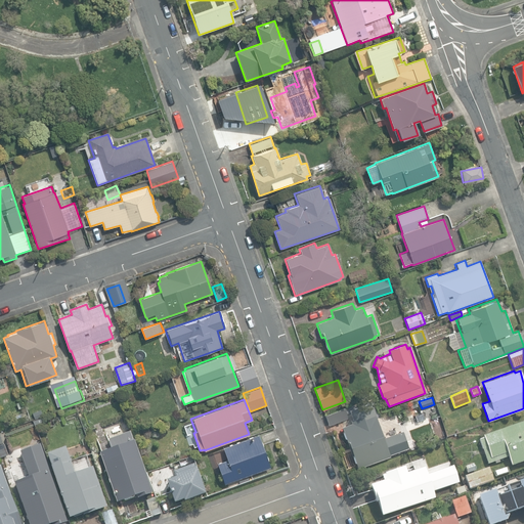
[(350,450),(356,468),(390,457),(390,454),(408,449),(402,431),(382,438),(374,411),(373,411),(369,402),(348,409),(352,420),(350,420),(351,423),(342,427),(349,451),(350,450)]
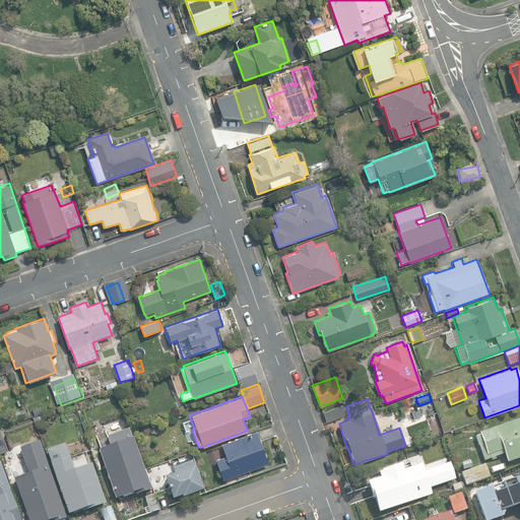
[(323,412),(327,423),(346,415),(342,405),(323,412)]
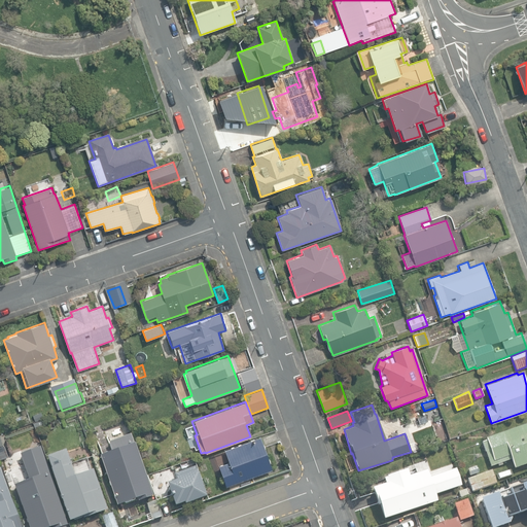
[(511,460),(514,469),(526,464),(526,423),(485,438),(486,442),(482,443),(490,467),(511,460)]
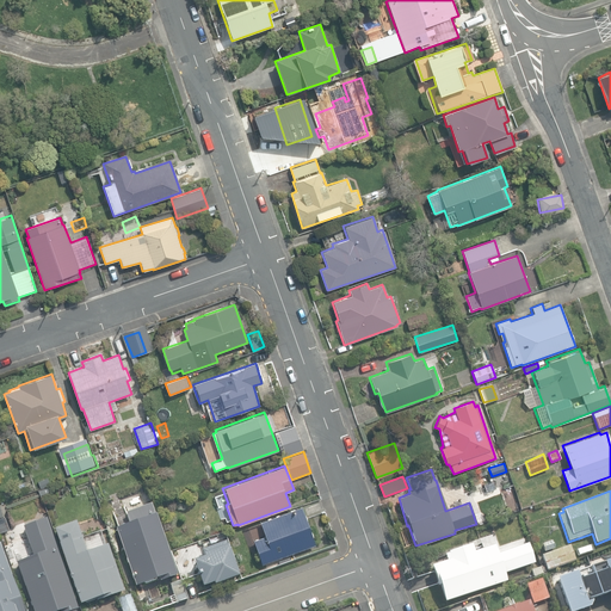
[(128,524),(116,528),(135,586),(158,579),(159,581),(167,579),(176,603),(186,599),(177,569),(174,569),(152,504),(124,513),(128,524)]
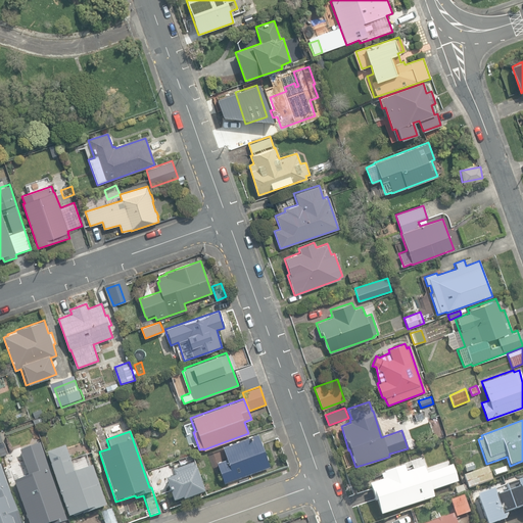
[(220,472),(224,482),(270,466),(257,433),(222,446),(227,459),(217,462),(217,464),(215,464),(218,473),(220,472)]
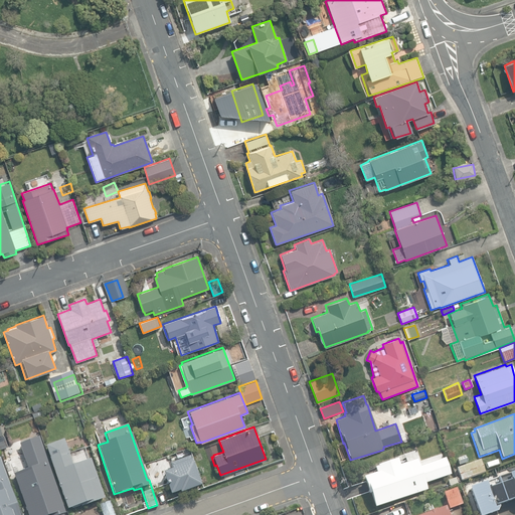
[(45,447),(67,510),(80,505),(81,508),(106,499),(92,460),(73,466),(65,441),(45,447)]
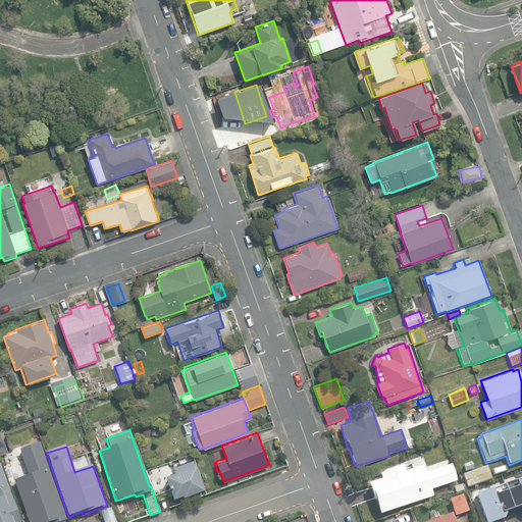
[(14,481),(28,521),(50,521),(51,521),(62,521),(66,520),(44,456),(29,462),(33,474),(14,481)]
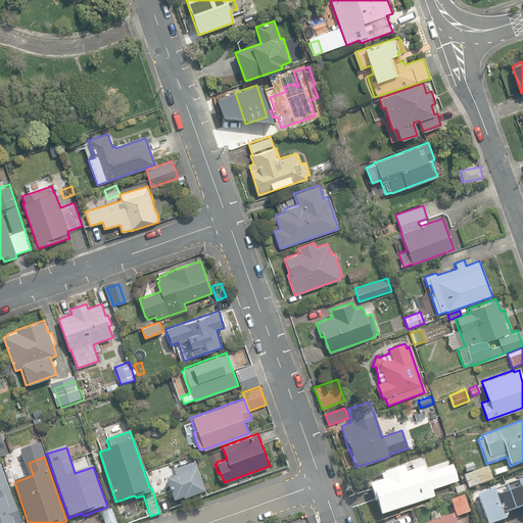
[(165,480),(174,504),(183,500),(184,501),(204,493),(196,467),(194,467),(193,463),(172,471),(174,477),(165,480)]
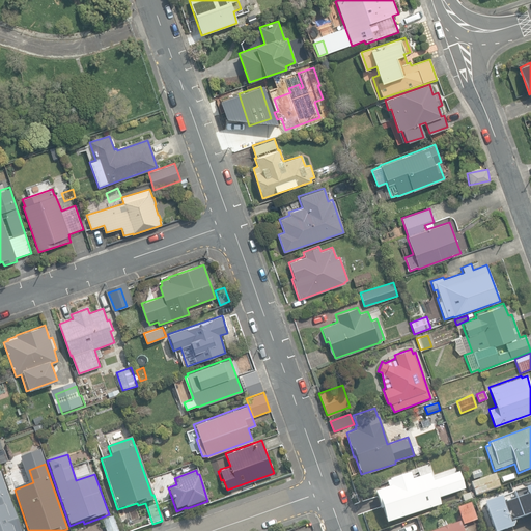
[(471,474),(473,480),(482,477),(479,470),(471,474)]
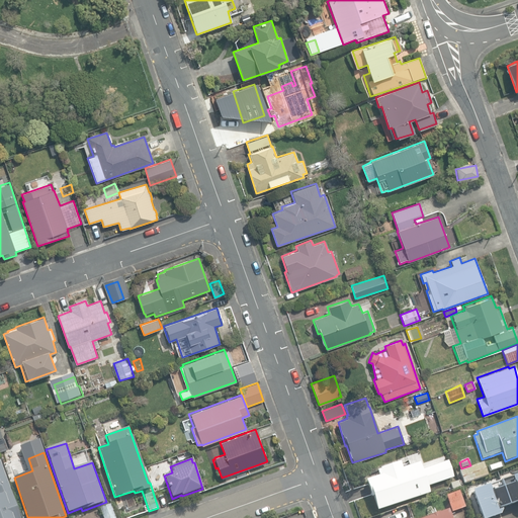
[(0,517),(20,517),(1,460),(0,459),(0,517)]
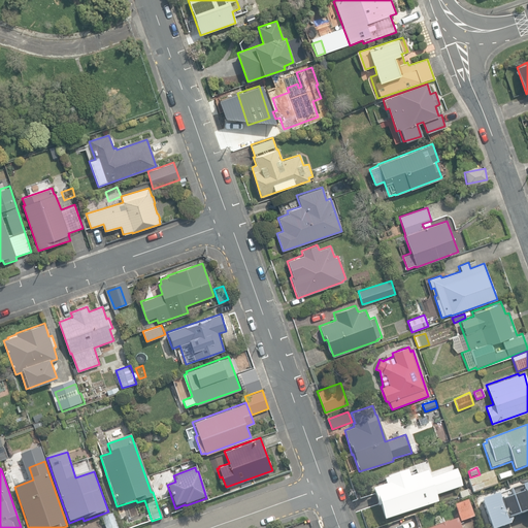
[(380,506),(385,521),(438,502),(435,495),(462,487),(457,469),(430,479),(428,471),(409,477),(407,470),(387,477),(389,484),(372,489),(378,506),(380,506)]
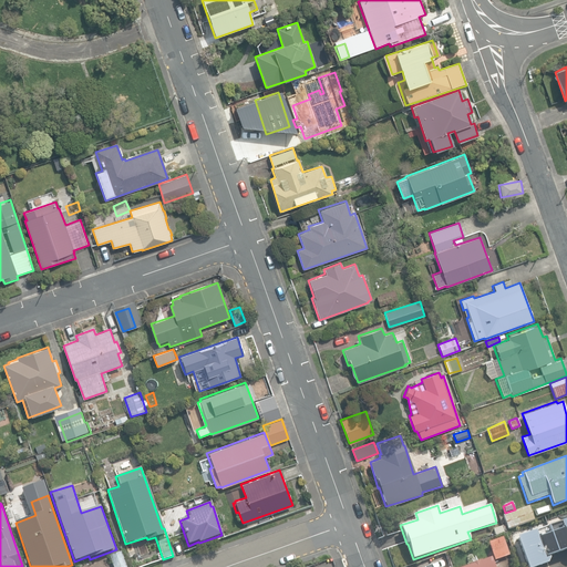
[(503,516),(507,529),(533,521),(528,506),(503,516)]
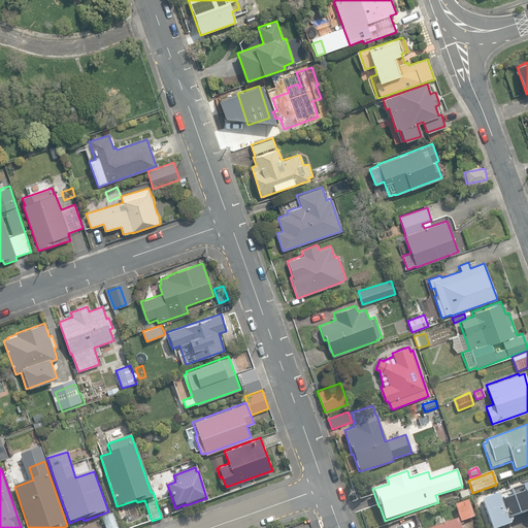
[(527,483),(527,484),(519,487),(510,489),(519,516),(526,512),(527,515),(527,483)]
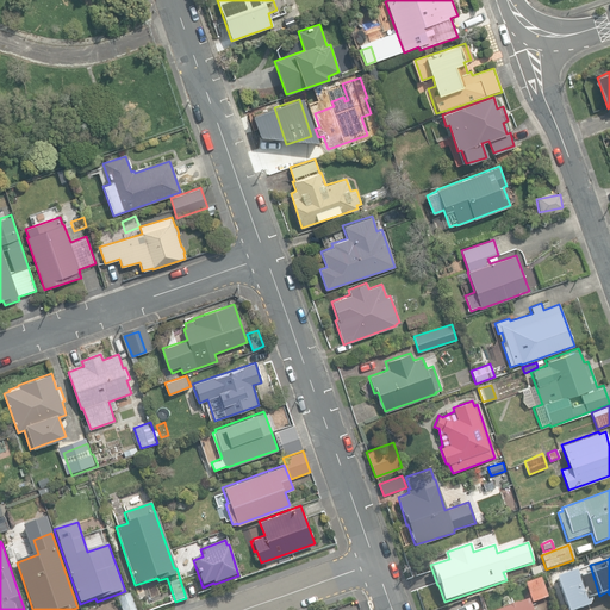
[(534,577),(543,573),(541,565),(530,568),(534,577)]
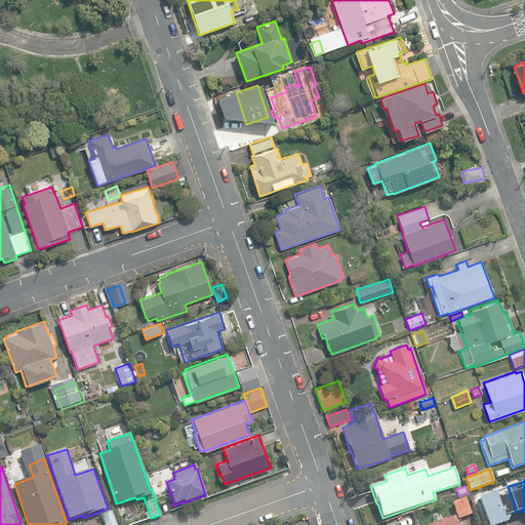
[(486,524),(497,524),(506,522),(508,517),(507,515),(516,513),(508,486),(492,492),(478,498),(486,524)]
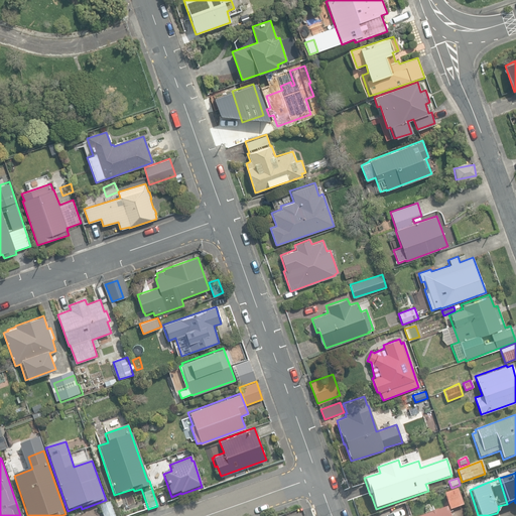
[(443,494),(449,510),(462,506),(456,489),(443,494)]
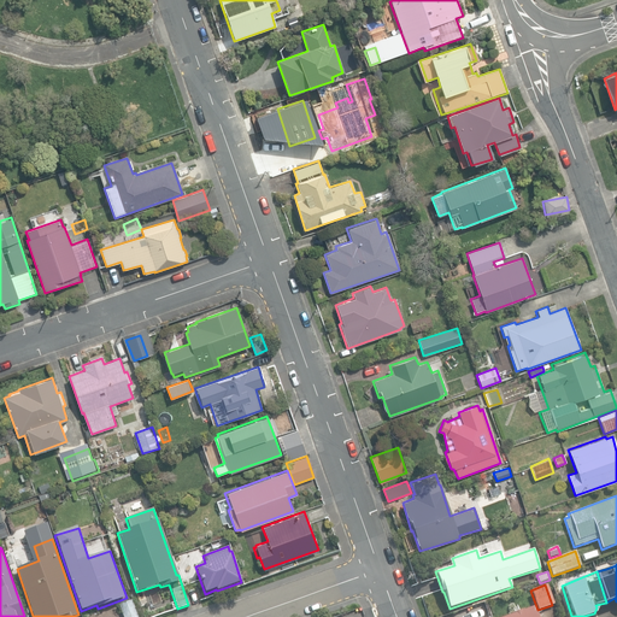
[(118,605),(123,616),(137,616),(131,600),(118,605)]
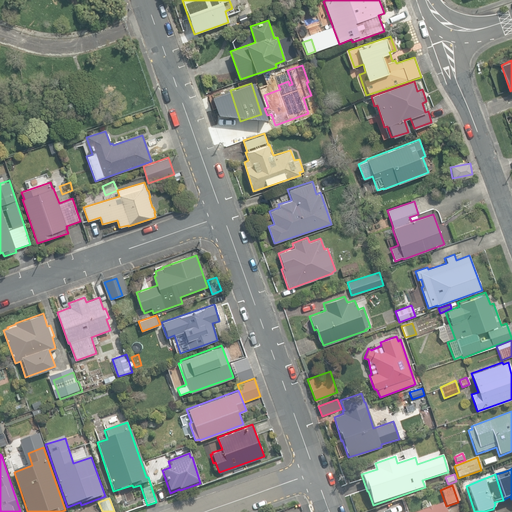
[(446,511),(443,502),(416,511),(446,511)]
